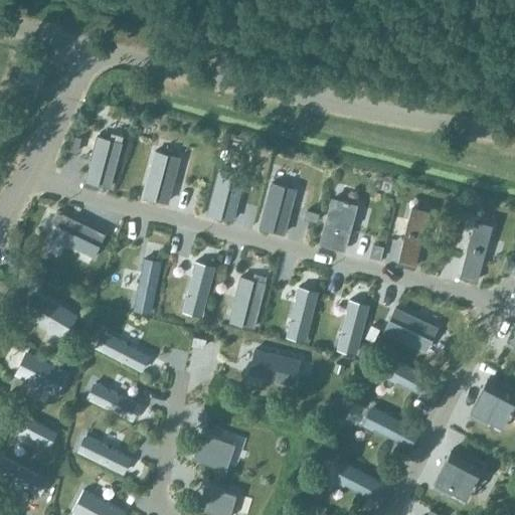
[(98,136),(86,182),(111,188),(122,143),(98,136)]
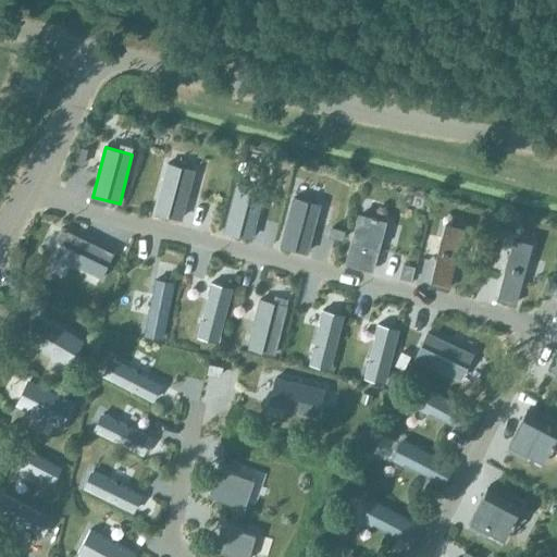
[(158,178),(158,214),(200,214),(200,178),(158,178)]
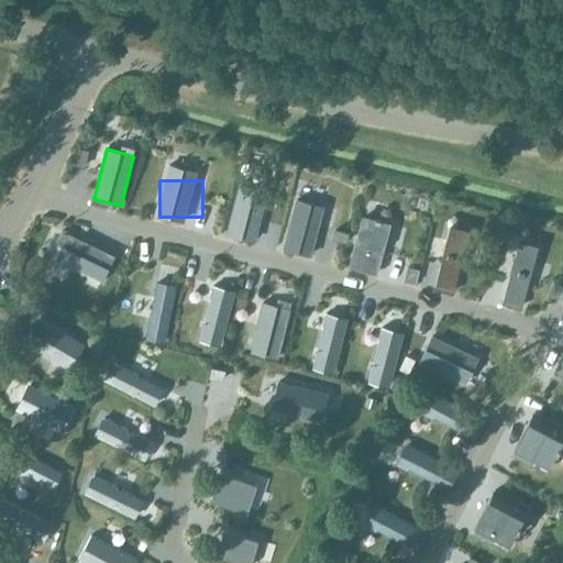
[(239,184),(227,234),(255,243),(268,191),(239,184)]
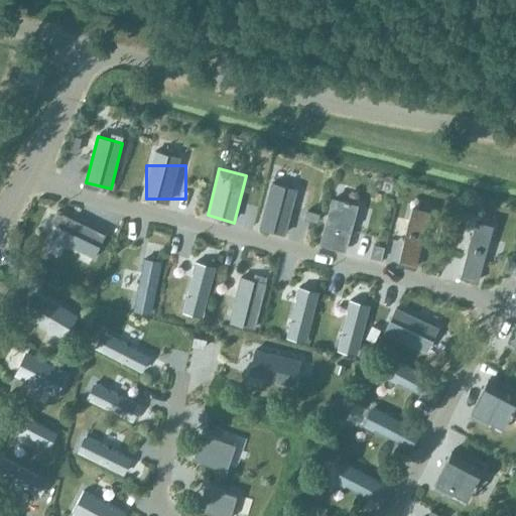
[(271,183),(260,229),(285,235),(297,189),(271,183)]
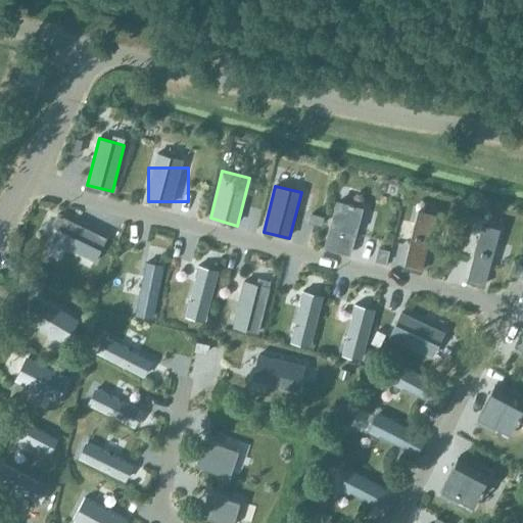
[(336,199),(318,228),(351,248),(370,220),(336,199)]
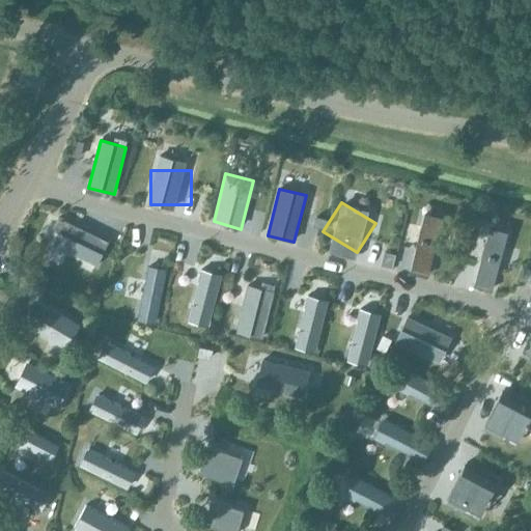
[(425,213),(410,272),(428,276),(443,217),(425,213)]
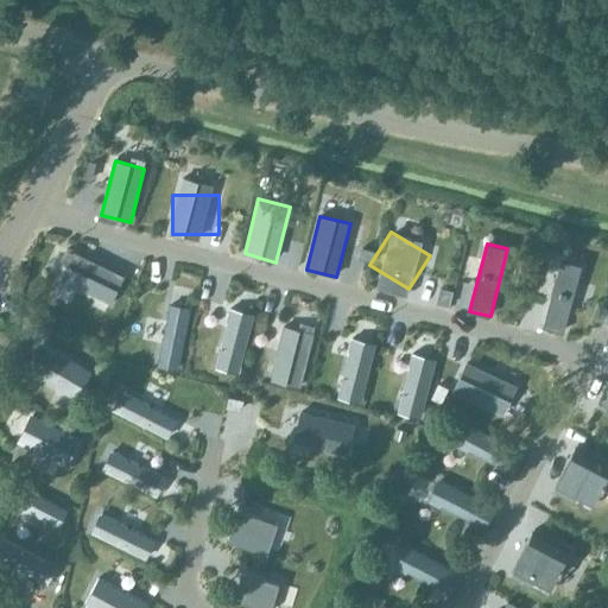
[(75,252),(61,280),(111,304),(125,277),(75,252)]
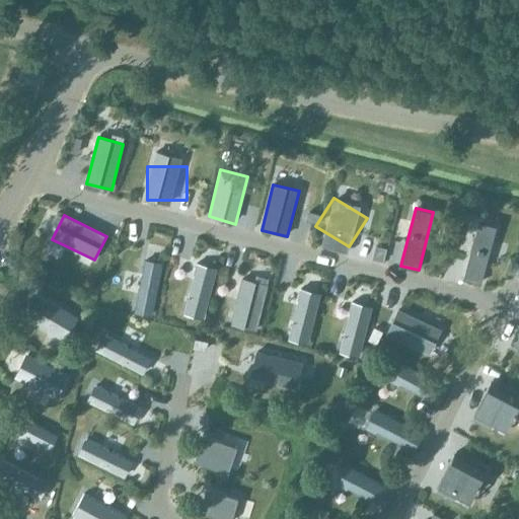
[(478,222),(463,280),(480,284),(496,227),(478,222)]
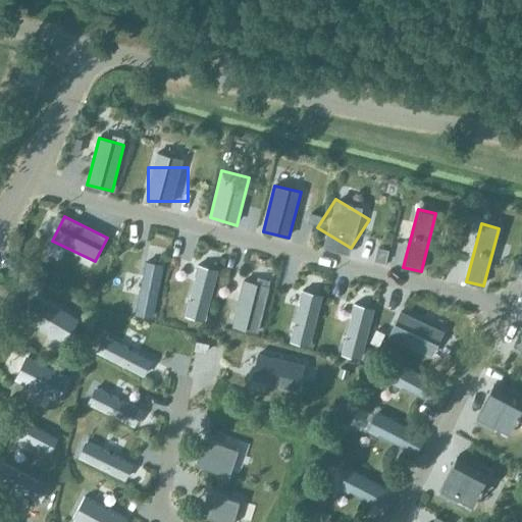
[(146,262),(136,315),(153,318),(163,265),(146,262)]
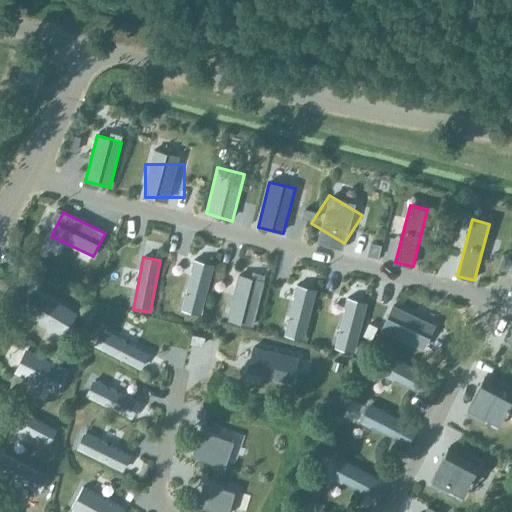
[(195,260),(182,310),(201,315),(214,265),(195,260)]
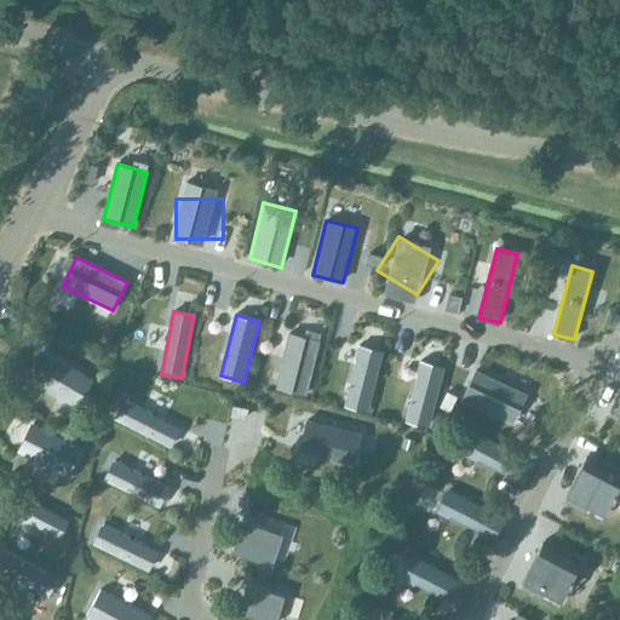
[(290,333),(276,389),(306,396),(320,340),(290,333)]
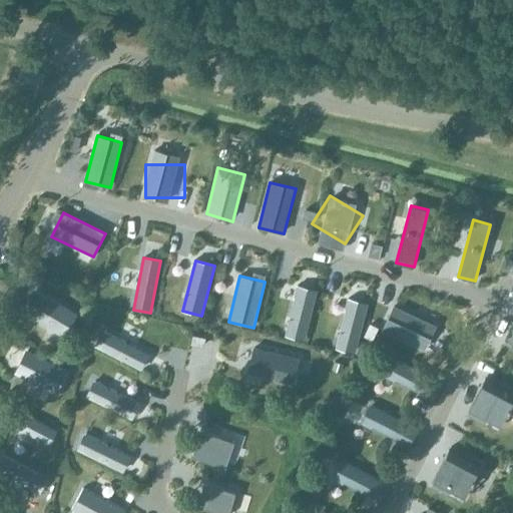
[(37,284),(18,317),(47,334),(66,300),(37,284)]
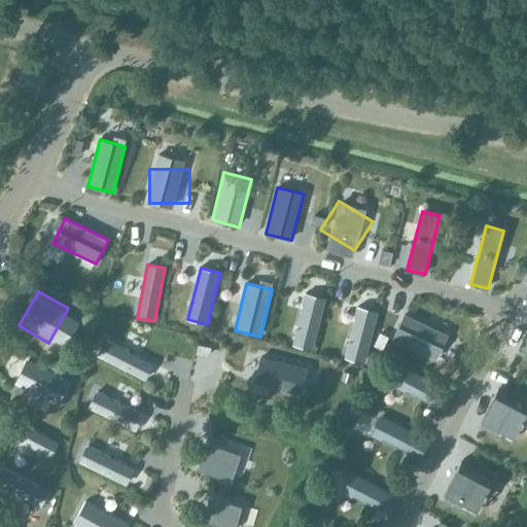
[(306,293),(293,345),(313,350),(325,299),(306,293)]
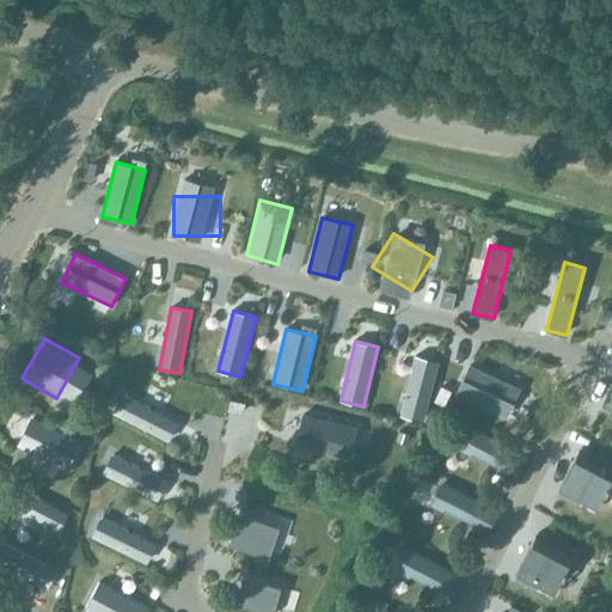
[(416,356),(401,416),(423,422),(439,362),(416,356)]
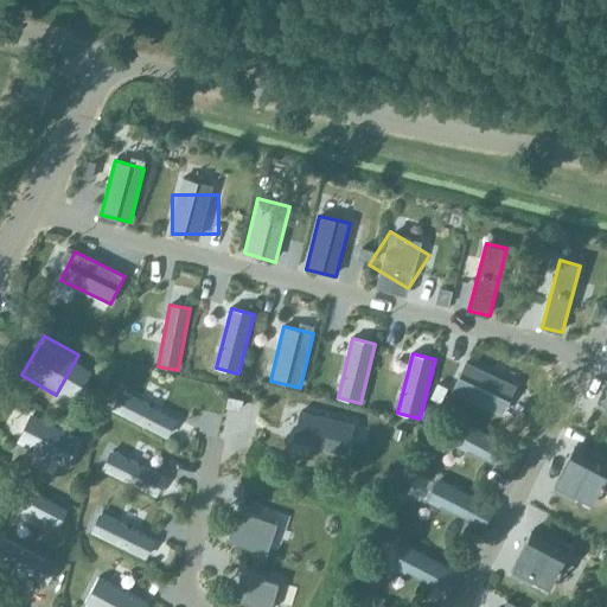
[(512,359),(478,377),(498,417),(534,400),(512,359)]
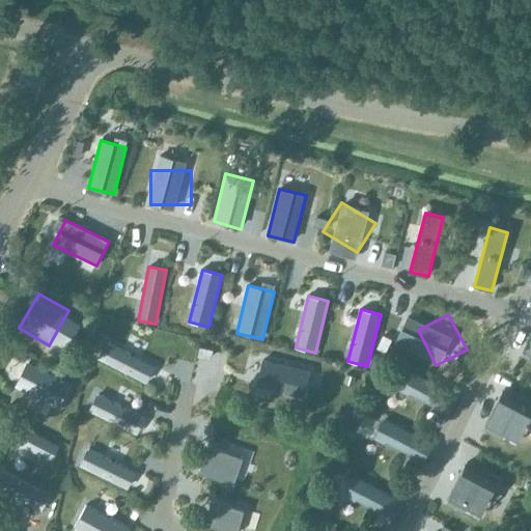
[(530,336),(522,355),(530,359),(530,336)]
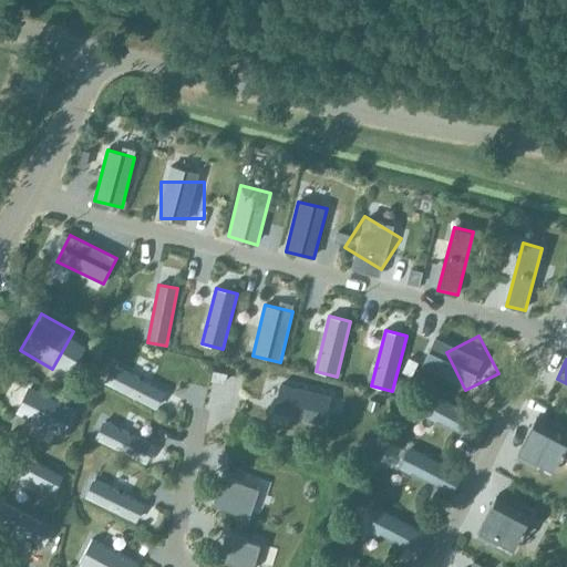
[(113,366),(104,383),(156,410),(166,392),(113,366)]
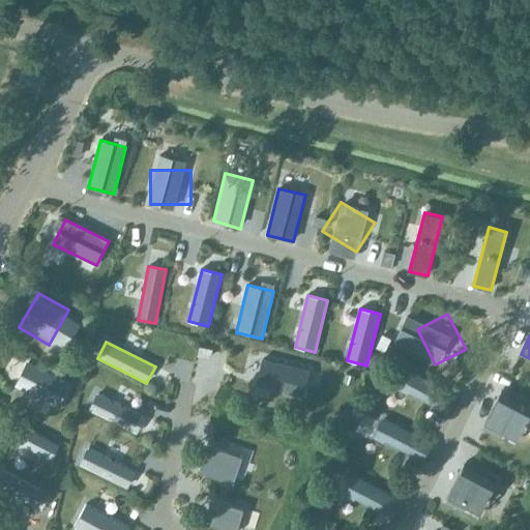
[(301,396),(308,371),(263,359),(257,385),(301,396)]
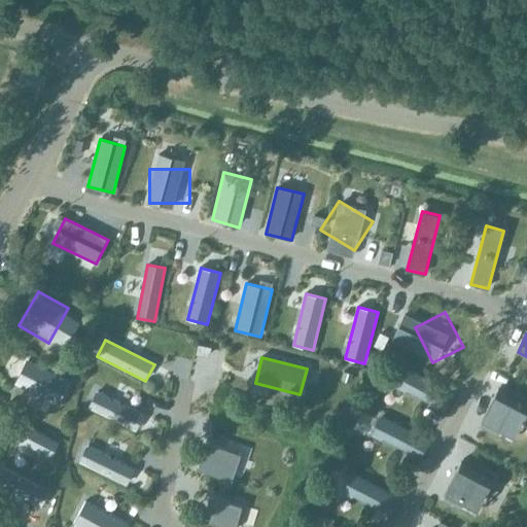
[(28,359),(15,383),(58,406),(70,382),(28,359)]
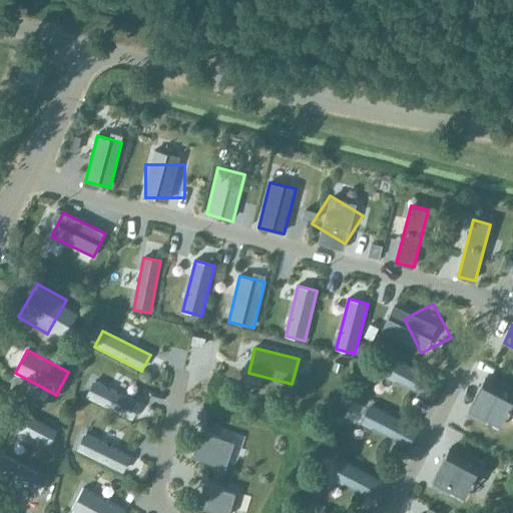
[(395,359),(385,376),(433,400),(442,383),(395,359)]
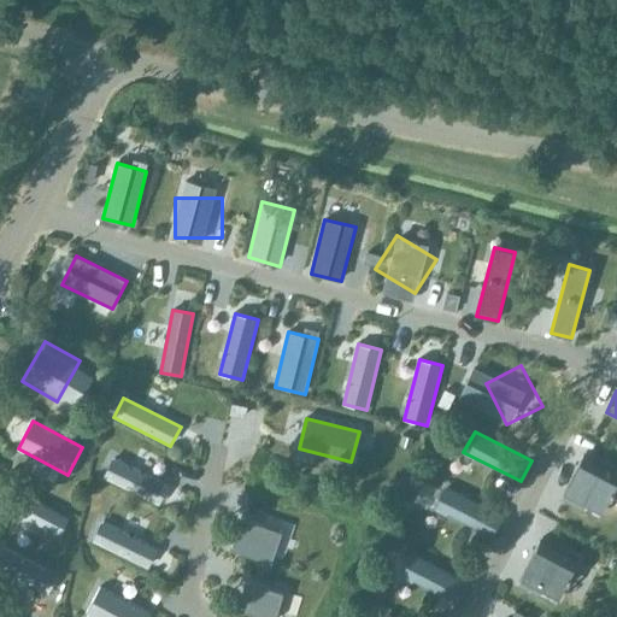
[(616,472),(583,456),(563,498),(598,516),(616,479),(616,472)]
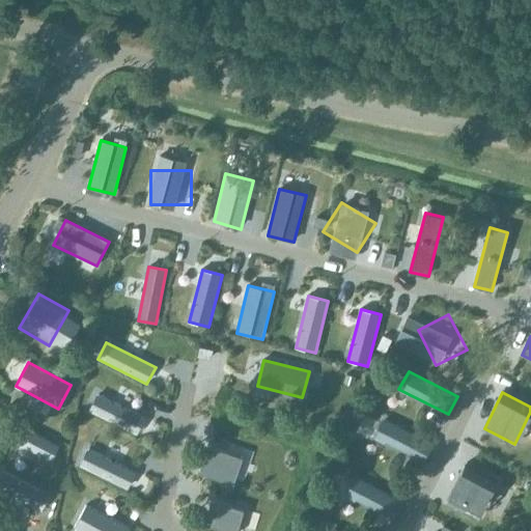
[(98,395),(89,412),(137,435),(145,418),(98,395)]
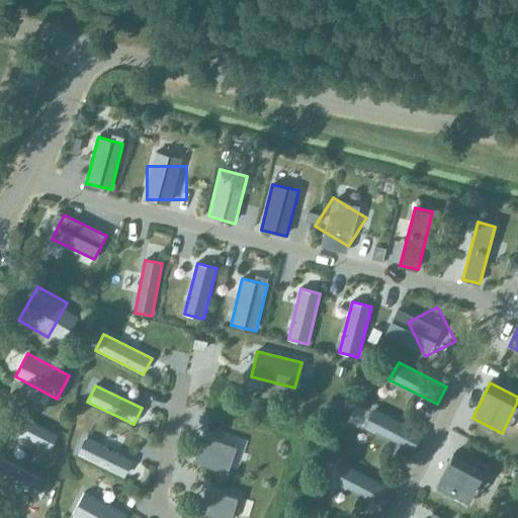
[(204,408),(195,427),(211,435),(222,416),(204,408)]
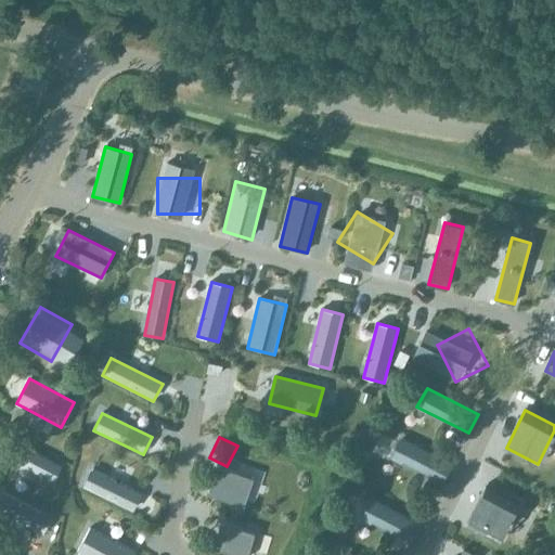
[(401,438),(391,457),(443,482),(453,464),(401,438)]
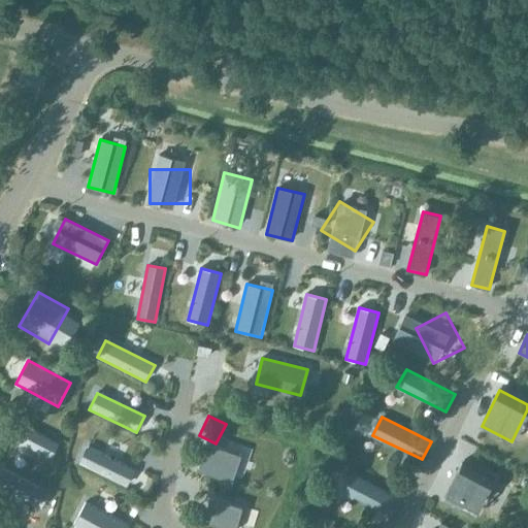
[(10,419),(2,434),(51,459),(59,443),(10,419)]
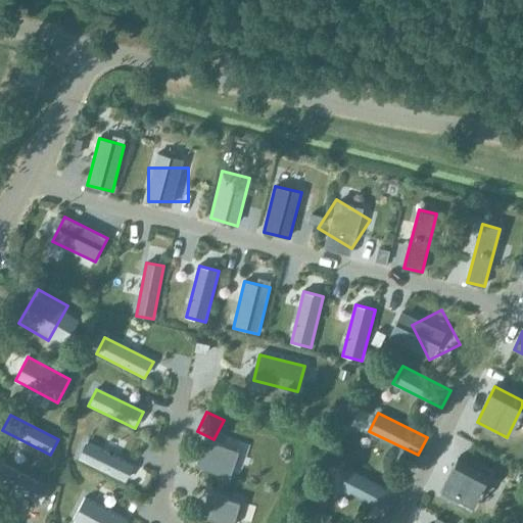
[(87,442),(79,459),(126,482),(134,466),(87,442)]
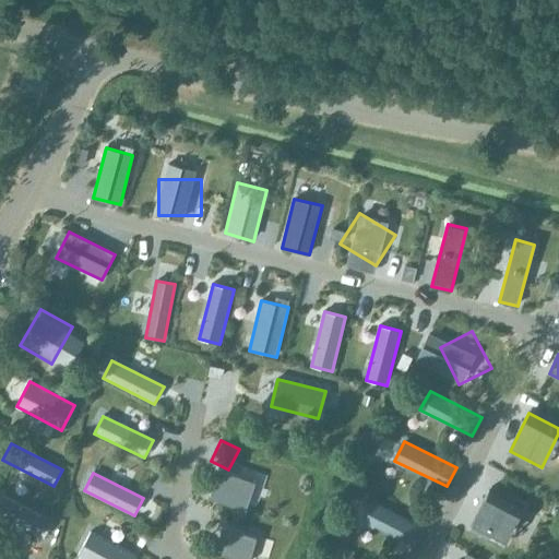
[(490,491),(471,530),(503,546),(523,508),(490,491)]
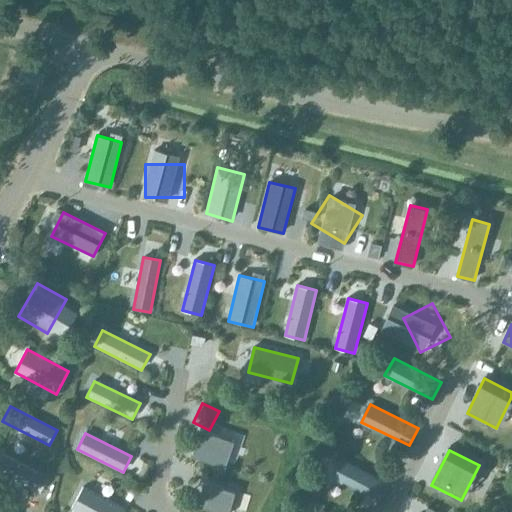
[(1,453),(0,455),(0,471),(40,493),(49,477),(1,453)]
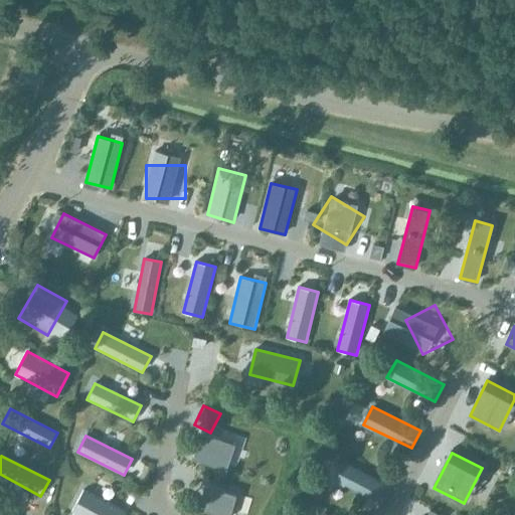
[(344,462),(334,479),(382,504),(391,487),(344,462)]
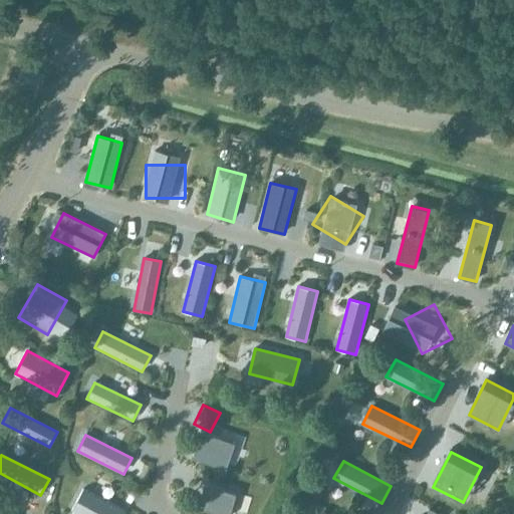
[(303,490),(327,495),(332,471),(308,467),(303,490)]
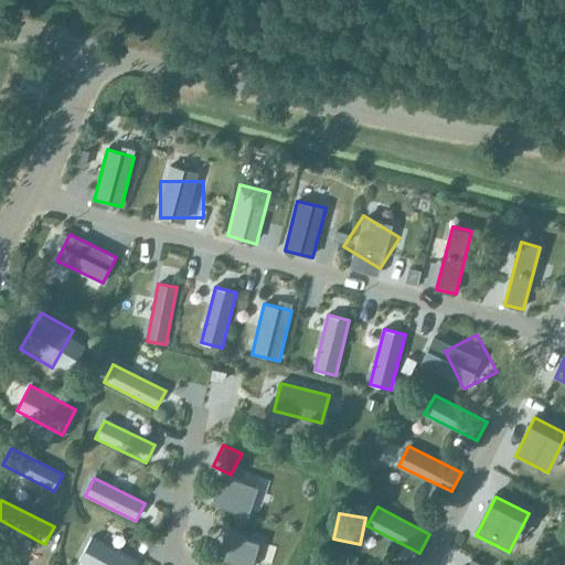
[(92,537),(78,562),(84,564),(136,564),(138,562),(92,537)]
